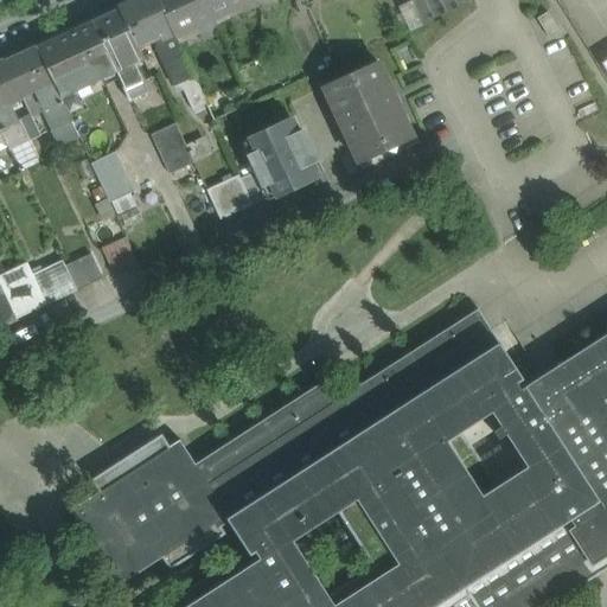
[(158,0),(136,0),(120,8),(136,45),(154,36),(171,29),(158,0)]
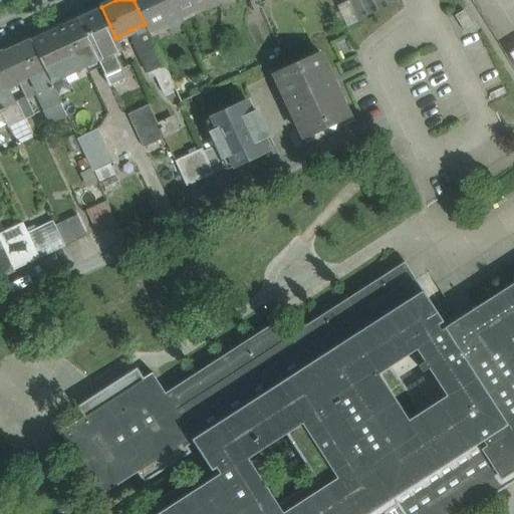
[(134,0),(145,24),(148,29),(206,3),(205,0),(134,0)]
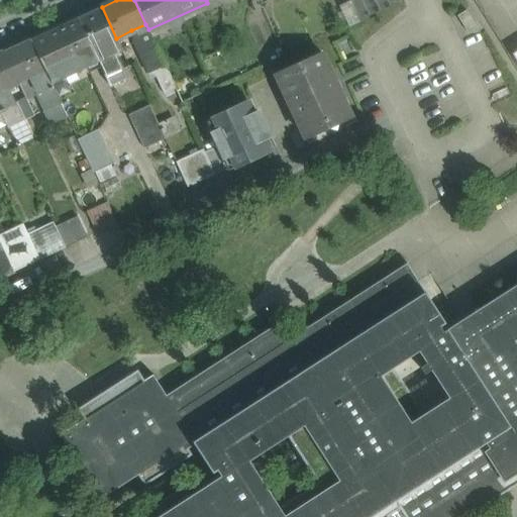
[(400,0),(352,0),(350,1),(359,21),(401,2),(400,0)]
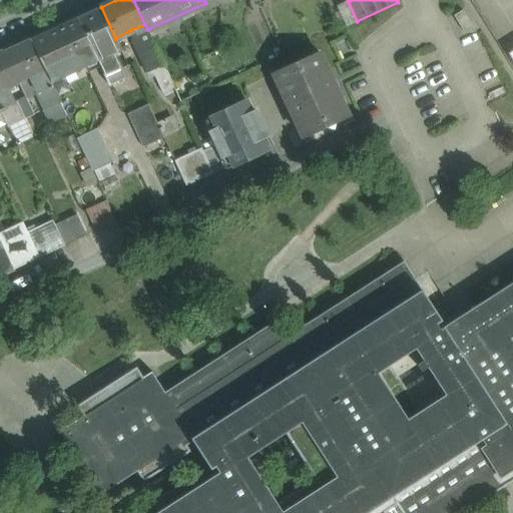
[(101,7),(78,17),(92,46),(93,48),(115,38),(101,7)]
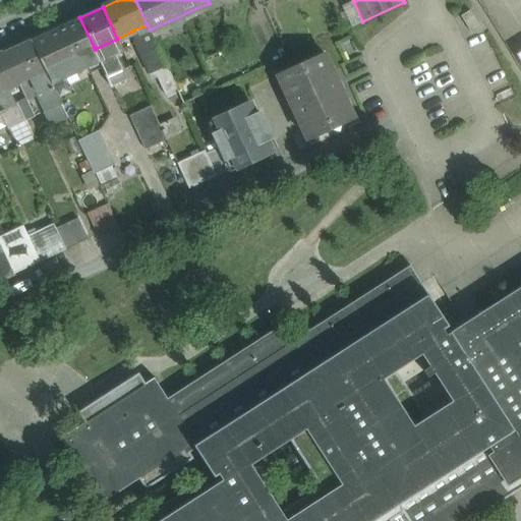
[(79,17),(53,30),(67,59),(94,47),(79,17)]
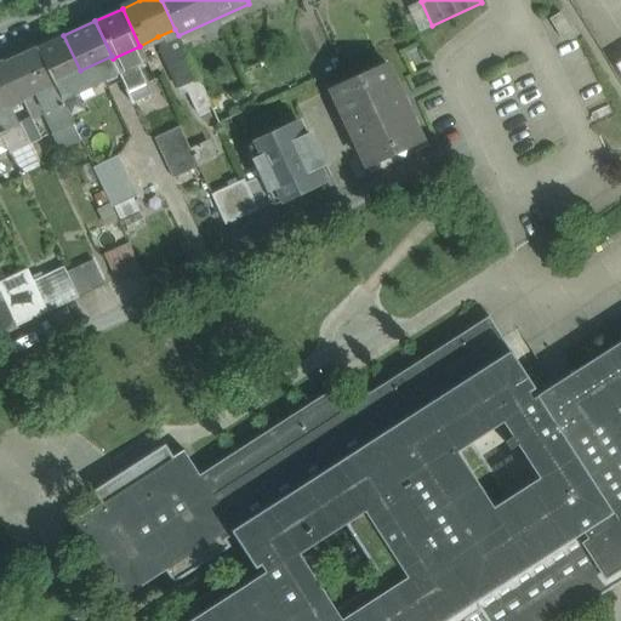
[(175,29),(158,36),(164,49),(160,50),(178,89),(186,86),(199,79),(178,35),(175,29)]
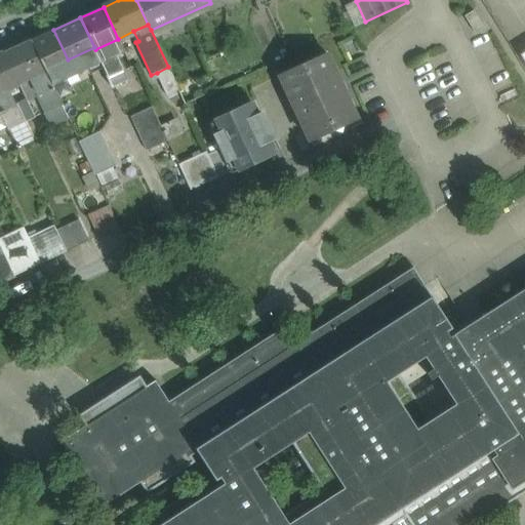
[(68,59),(53,30),(32,40),(45,71),(68,59)]
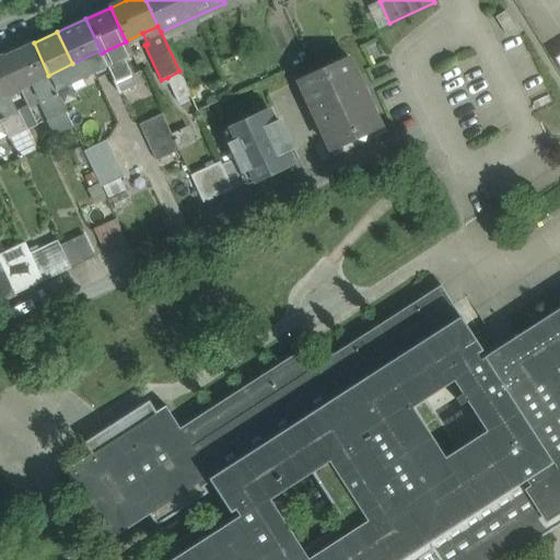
[(126,42),(102,53),(108,67),(107,67),(120,95),(138,86),(127,60),(133,58),(126,42)]
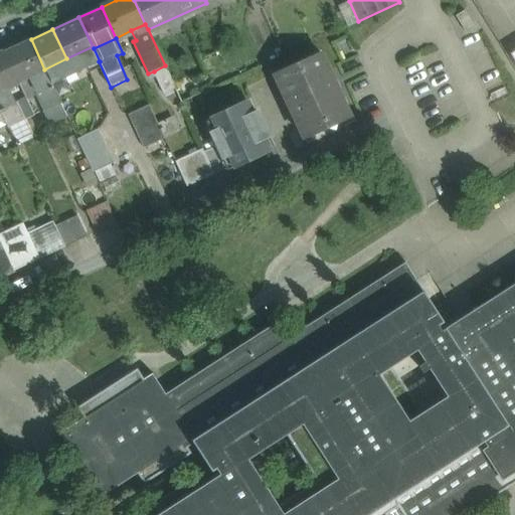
[(30,39),(4,51),(19,82),(26,98),(26,99),(37,94),(51,123),(66,116),(51,83),(44,69),(31,39),(30,39)]
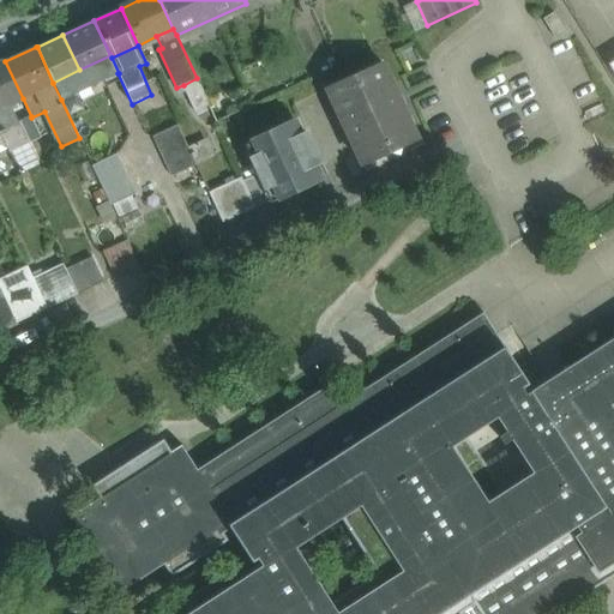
[(79,70),(53,83),(61,100),(118,73),(119,73),(112,58),(110,55),(79,70)]
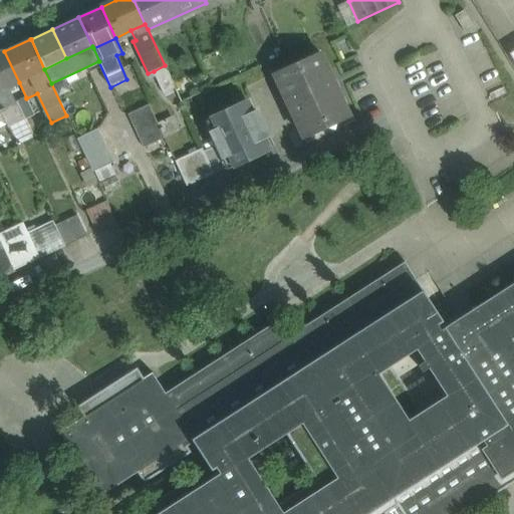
[(4,51),(0,53),(0,91),(5,89),(19,82),(4,51)]
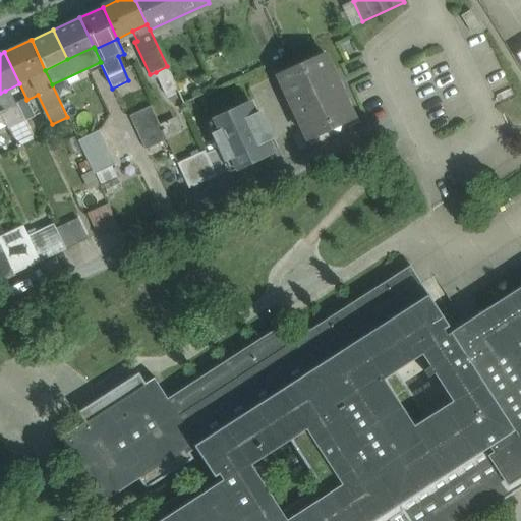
[(325,54),(279,74),(308,140),(354,119),(325,54)]
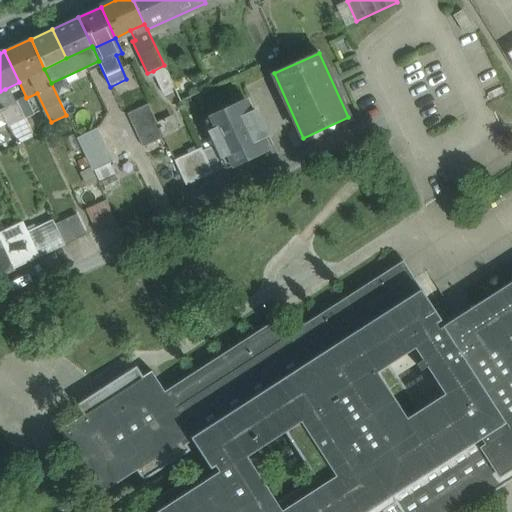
[(174,87),(164,65),(153,71),(163,93),(174,87)]
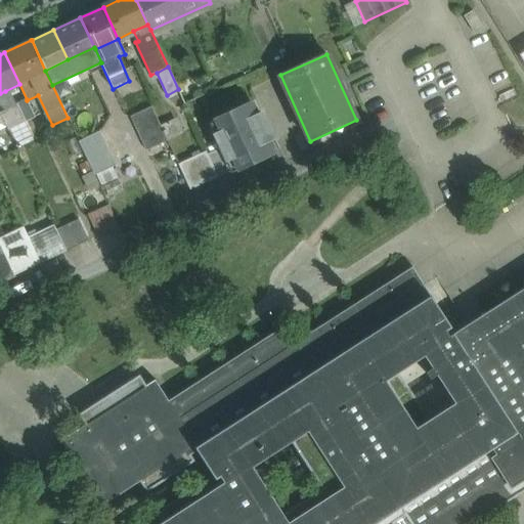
[(5,91),(0,93),(0,110),(1,112),(8,129),(25,121),(26,121),(17,103),(12,105),(5,91)]
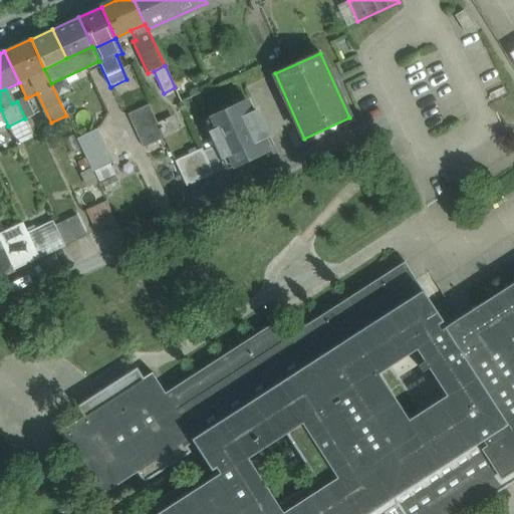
[(26,98),(26,97),(17,101),(25,118),(34,114),(26,98)]
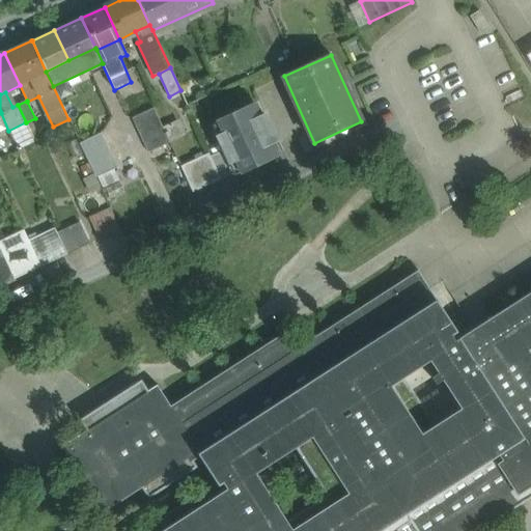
[(253,105),(219,120),(224,132),(216,136),(223,150),(224,151),(243,142),(255,167),(278,157),(271,142),(268,144),(264,137),(259,124),(257,119),(260,118),(253,105)]
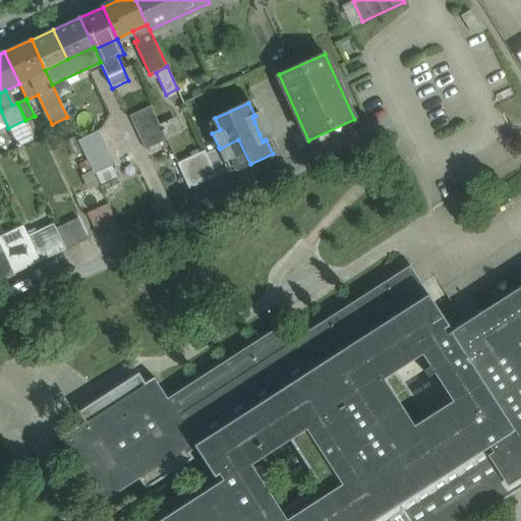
[(152,107),(131,116),(147,150),(167,140),(152,107)]
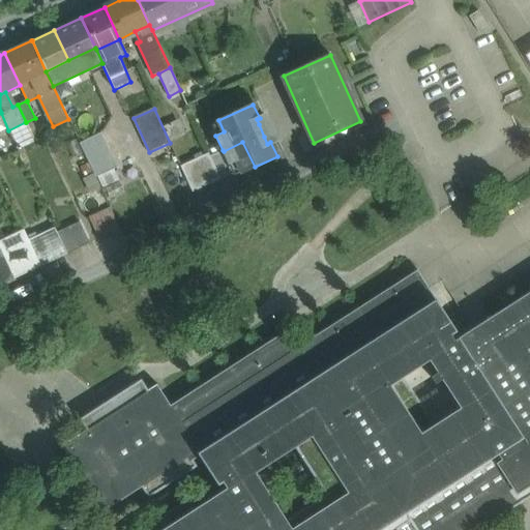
[(267,144),(270,142),(276,139),(266,115),(260,118),(257,119),(259,124),(264,122),(269,134),(264,137),(267,144)]
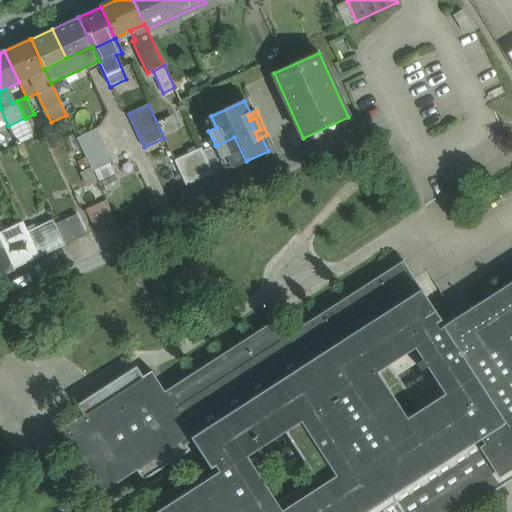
[(24,118),(8,126),(17,144),(33,137),(24,118)]
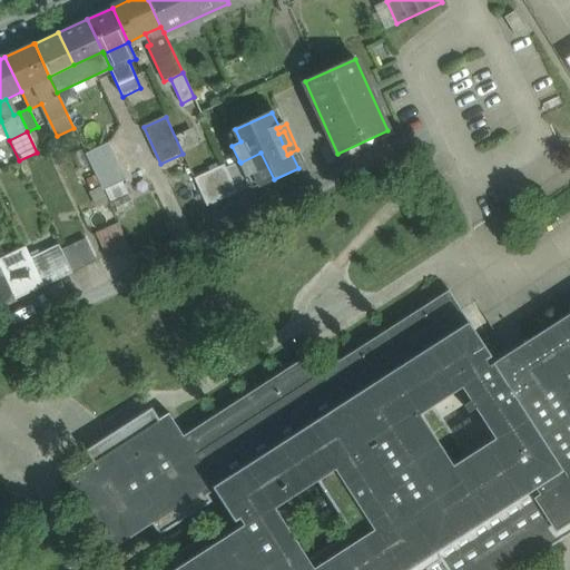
[(284,131),(278,134),(284,147),(290,144),(284,131)]
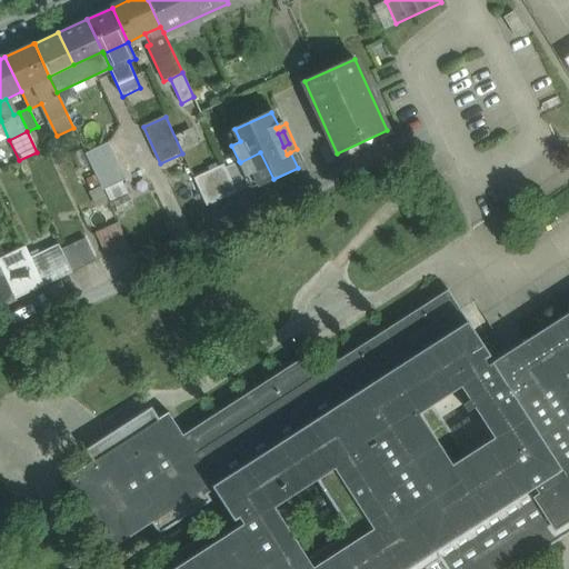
[(109,143),(86,153),(103,190),(126,180),(109,143)]
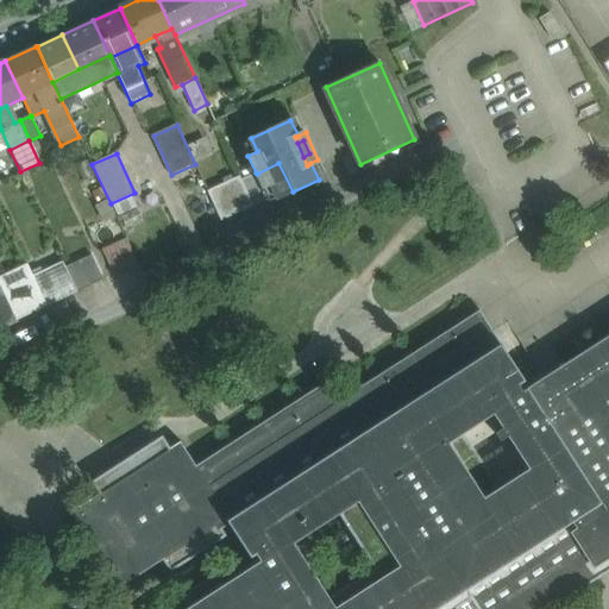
[(277,198),(293,192),(278,163),(257,174),(263,188),(271,184),(277,198)]
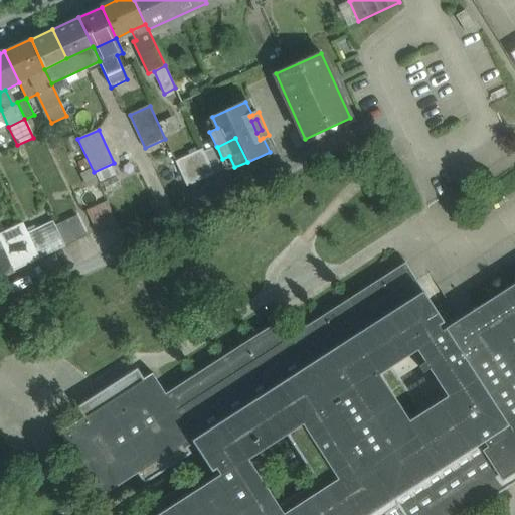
[(216,146),(204,152),(214,174),(224,169),(225,171),(234,167),(229,156),(222,159),(217,147),(216,146)]
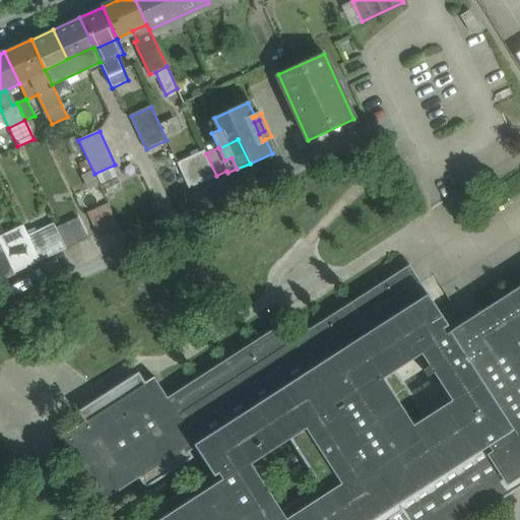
[(204,150),(177,164),(189,189),(216,176),(206,153),(204,150)]
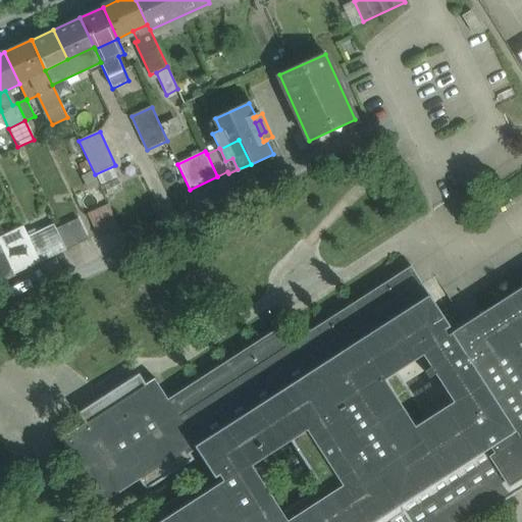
[(109,206),(89,215),(98,236),(118,225),(109,206)]
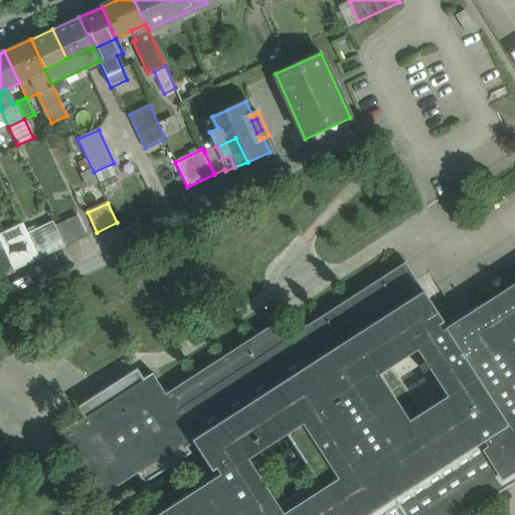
[(77,215),(66,220),(76,241),(88,236),(77,215)]
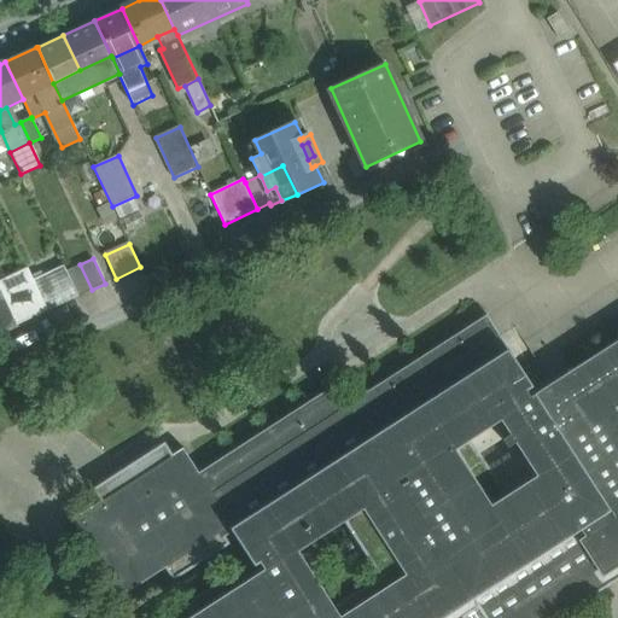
[(92,290),(80,264),(66,270),(79,296),(92,290)]
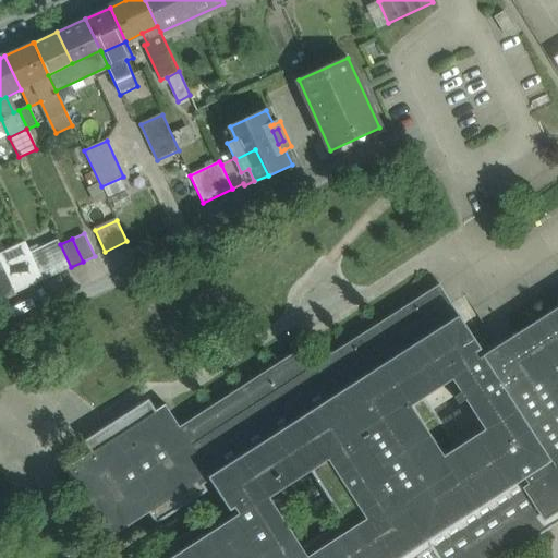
[(58,240),(29,253),(44,280),(71,267),(58,240)]
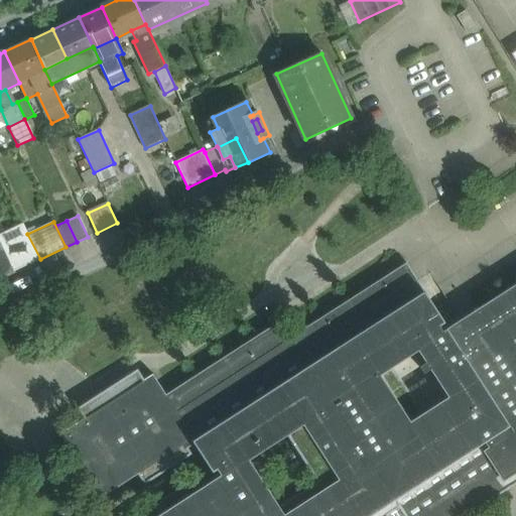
[(0,242),(0,241),(0,277),(14,271),(0,242)]
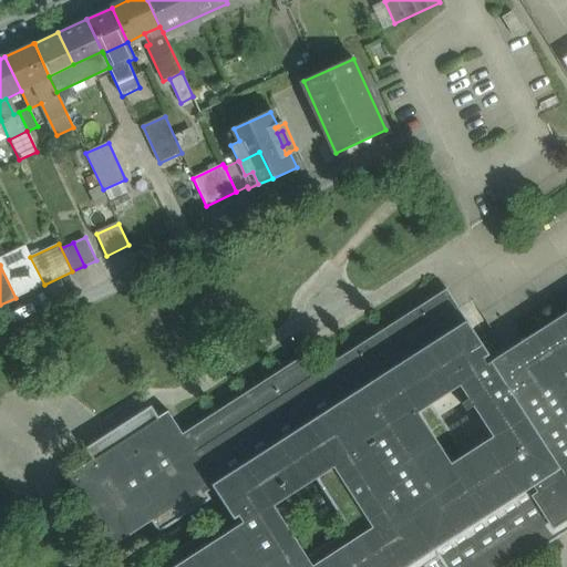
[(486,354),(445,290),(319,371),(308,353),(183,434),(168,411),(66,477),(111,546),(200,488),(204,493),(215,486),(239,524),(208,545),(203,535),(153,566),(423,566),(439,557),(445,566),(509,566),(560,535),(555,526),(566,518),(566,312),(525,340),(486,364),(482,357),(486,354)]
